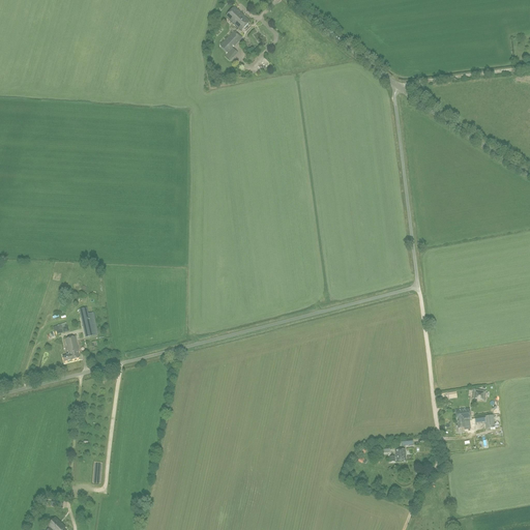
[(238,10),(235,7),(226,17),(241,31),(249,22),(240,11),(239,12),(237,11),(238,10)]
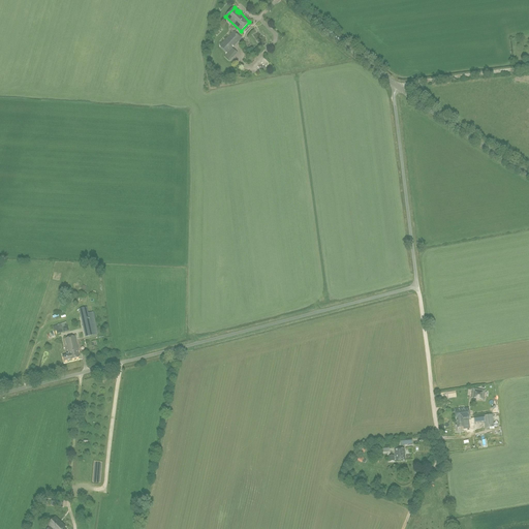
[(229,61),(232,58),(237,53),(231,47),(232,45),(234,47),(241,38),(235,32),(220,47),(228,54),(225,57),(229,61)]
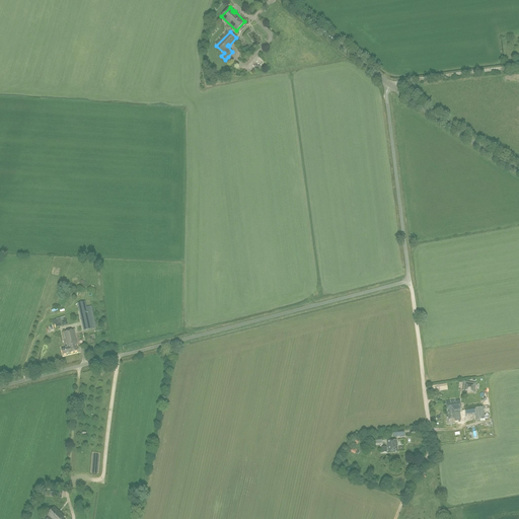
[(78,303),(84,330),(95,328),(89,301),(78,303)]
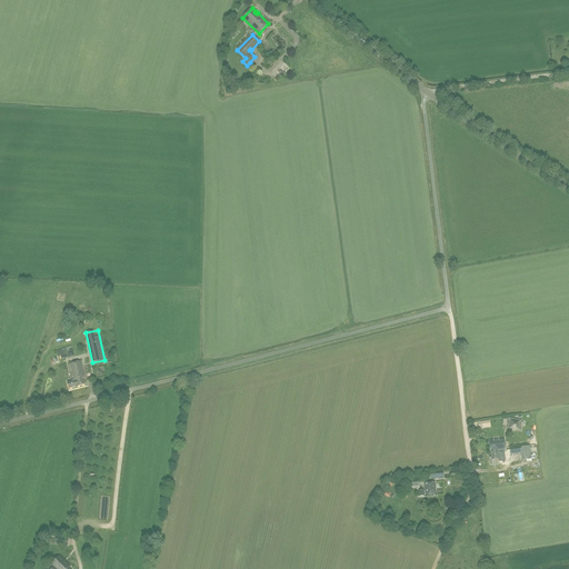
[(69,358),(75,356),(72,350),(71,347),(57,351),(59,356),(68,352),(68,353),(69,356),(69,358)]
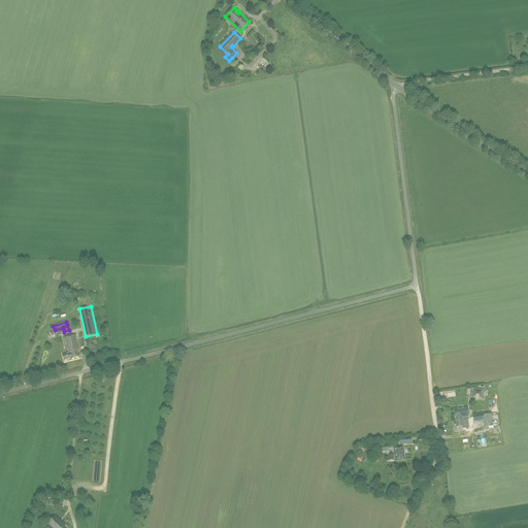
[(69,354),(63,355),(64,361),(71,359),(80,357),(78,350),(75,335),(65,338),(68,352),(69,352),(69,354)]
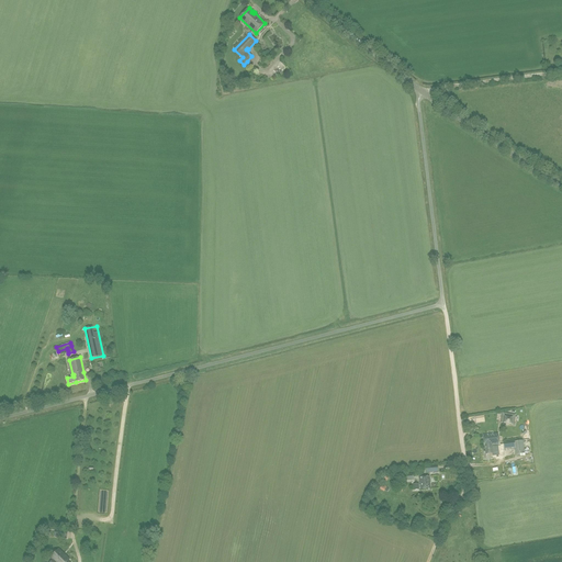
[(518,408),(505,411),(506,419),(519,418),(518,408)]
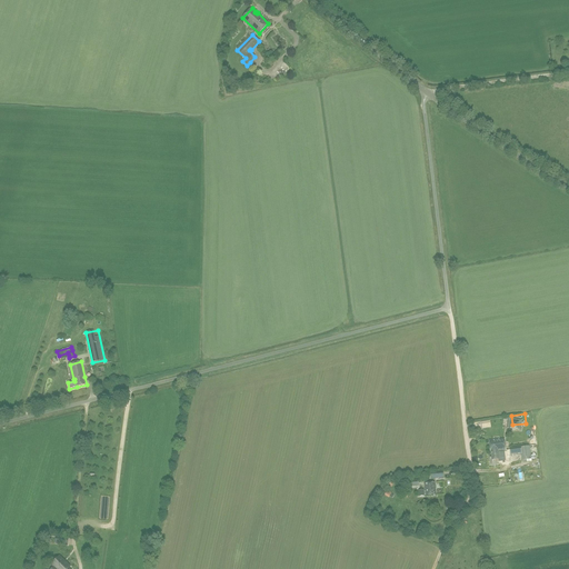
[(505,439),(489,441),(490,452),(491,452),(491,460),(499,460),(498,451),(506,451),(505,439)]
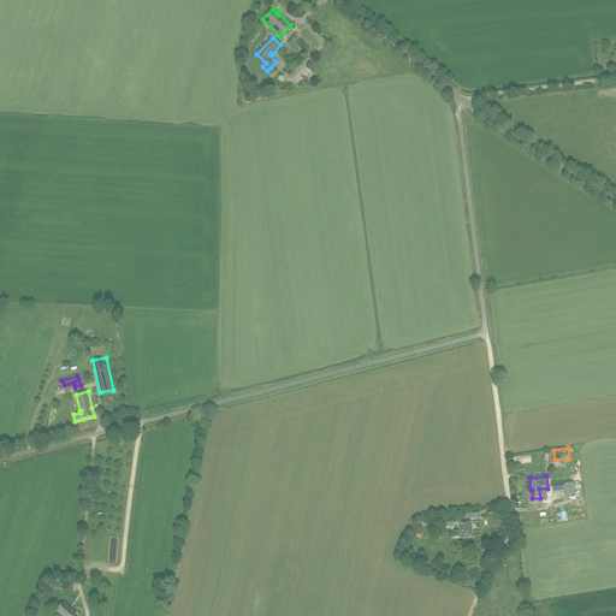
[(575,497),(573,483),(563,484),(566,498),(575,497)]
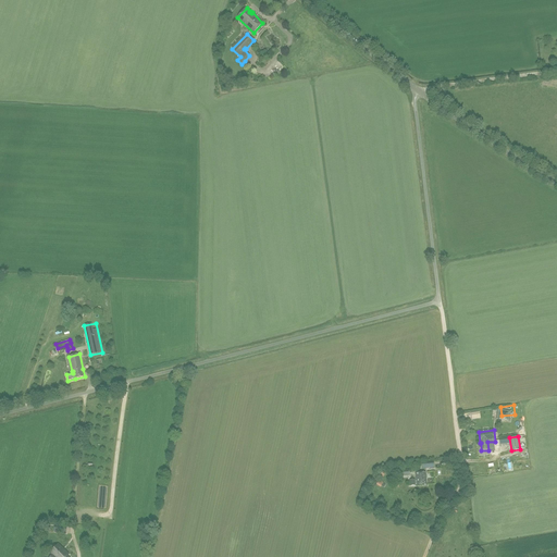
[(415,484),(417,484),(417,486),(426,485),(425,472),(416,473),(416,481),(415,482),(415,480),(410,481),(411,486),(415,486),(415,484)]
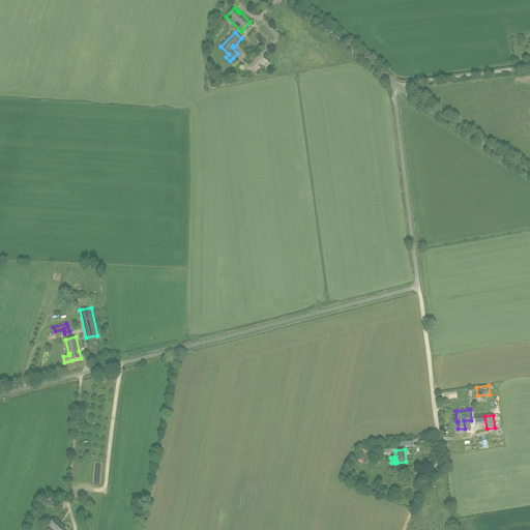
[(65,529),(55,520),(48,527),(51,529),(65,529)]
